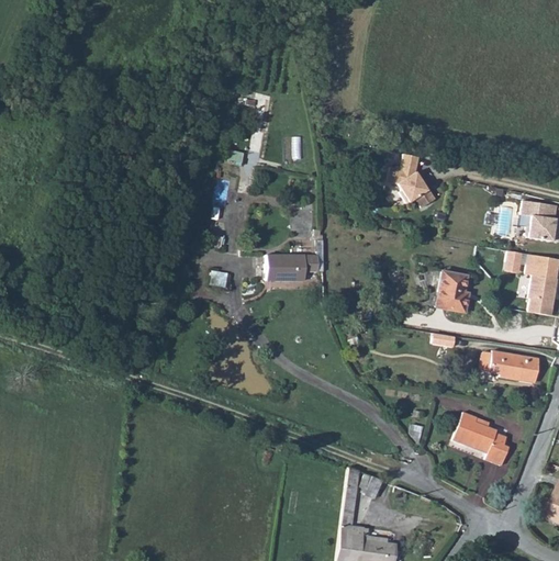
[(225,148),(223,158),(243,163),(245,153),(225,148)]
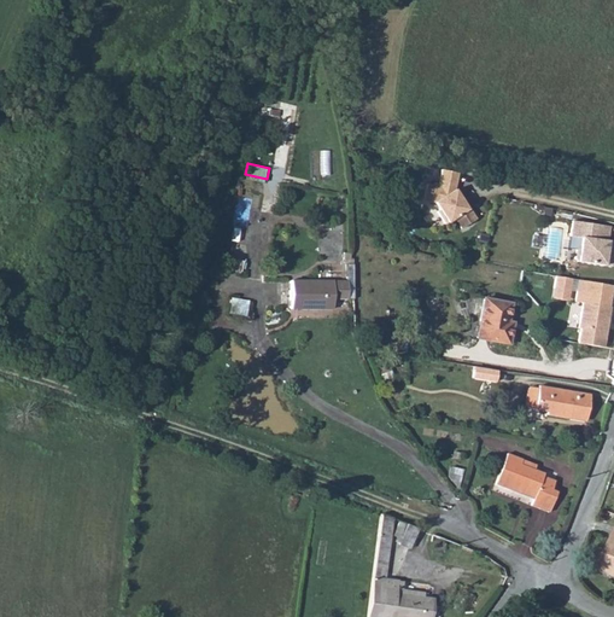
[(440,186),(430,184),(427,199),(438,202),(442,209),(440,211),(448,223),(457,217),(465,228),(479,219),(466,201),(457,188),(461,173),(444,169),(440,186)]
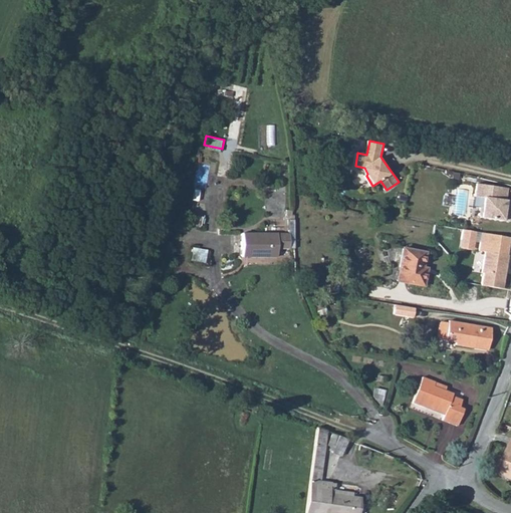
[(196,182),(194,201),(202,202),(203,183),(196,182)]
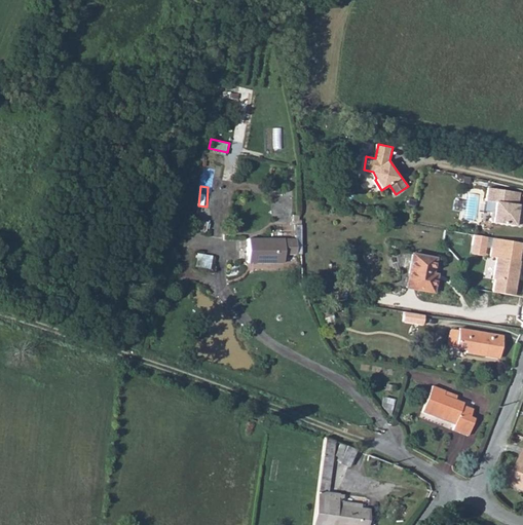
[(494,222),(522,226),(522,204),(520,204),(522,192),(490,187),(488,200),(497,202),(496,209),(493,211),(492,219),(494,222)]
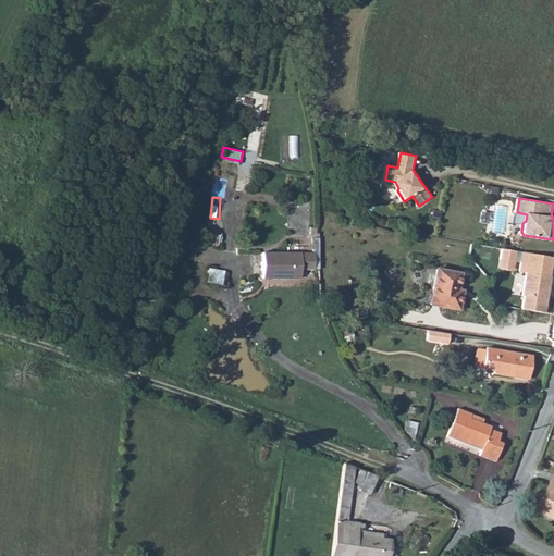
[(207,232),(205,242),(220,245),(221,235),(207,232)]
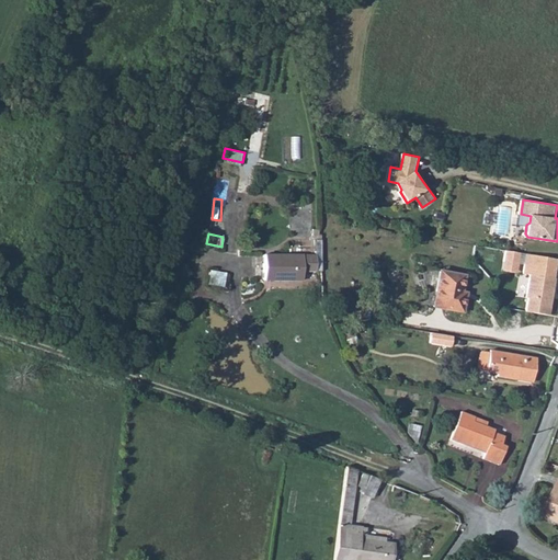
[(520,272),(523,252),(509,250),(504,270),(520,272)]
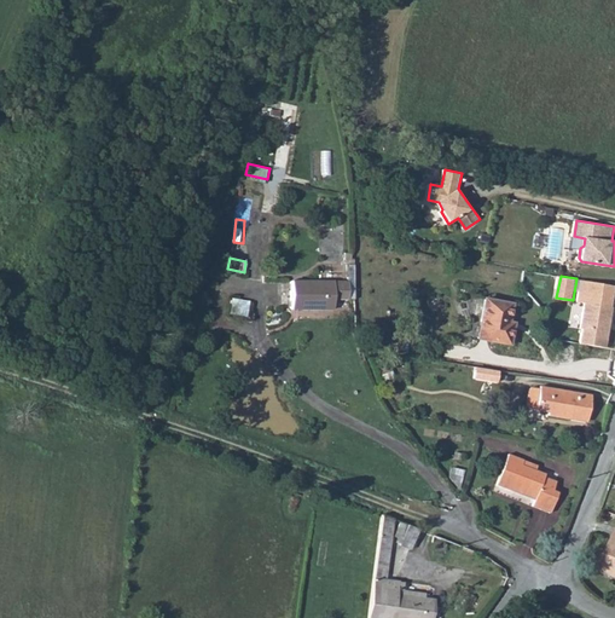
[(585,328),(582,342),(608,347),(611,328),(609,328),(609,322),(613,319),(614,310),(614,282),(584,278),(579,299),(587,301),(582,328),(585,328)]
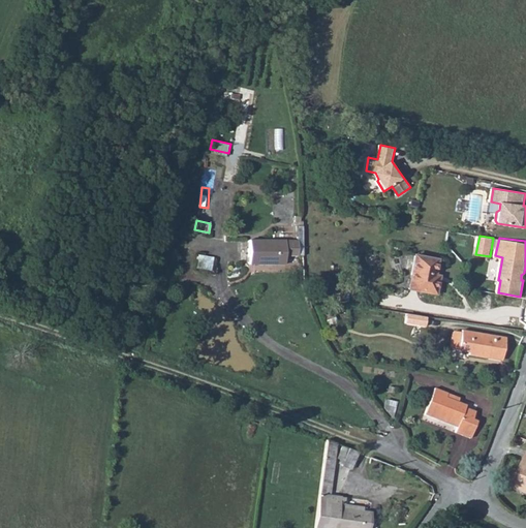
[(251,240),(251,264),(287,264),(287,255),(300,255),(300,240),(251,240)]
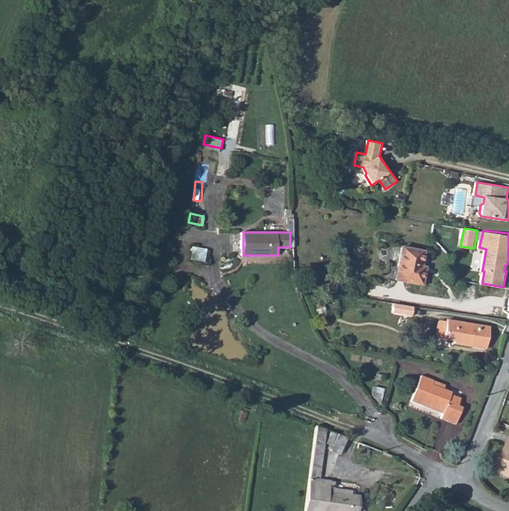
[(202,248),(195,247),(194,259),(207,260),(208,250),(202,248)]
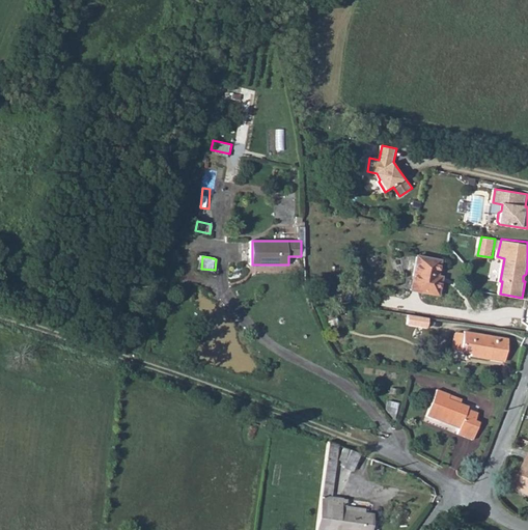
[(417,275),(414,289),(439,295),(442,280),(438,280),(441,260),(418,256),(415,275),(417,275)]
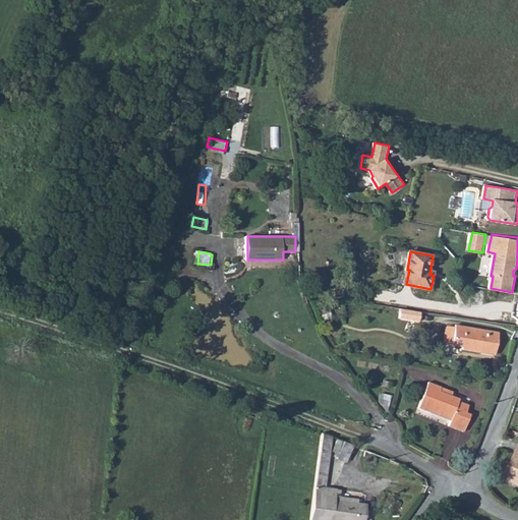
[(331,300),(324,301),(328,324),(335,321),(331,300)]
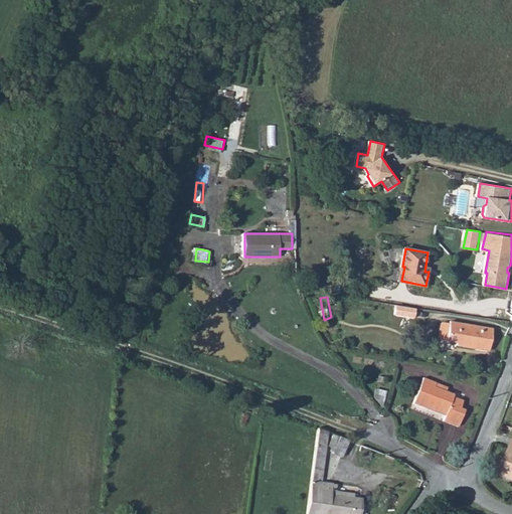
[(458,345),(476,348),(477,343),(492,346),(495,328),(452,321),(451,323),(445,322),(443,324),(440,339),(459,342),(458,345)]
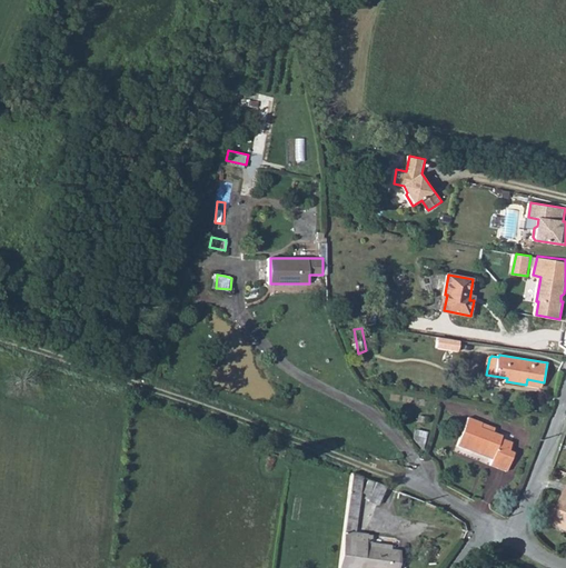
[(470,417),(459,445),(474,450),(475,446),(496,454),(493,465),(509,470),(516,452),(512,450),(515,441),(495,435),(496,432),(483,427),(484,422),(470,417)]
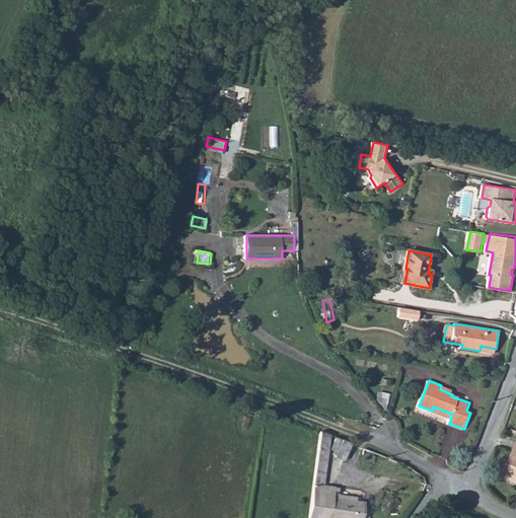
[(332,435),(322,431),(312,516),(325,517),(364,517),(366,502),(336,498),(338,487),(321,485),(321,482),(325,482),(332,435)]
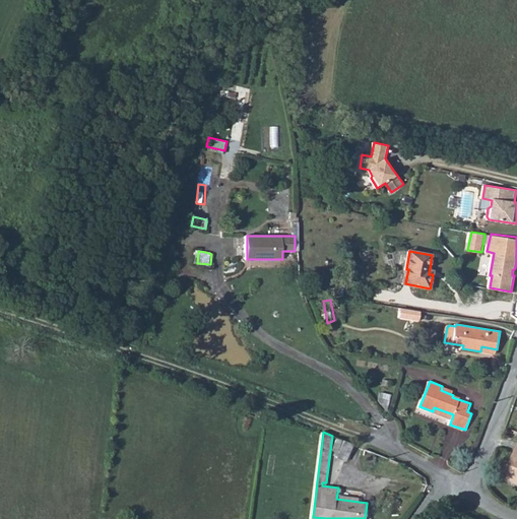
[(338,438),(334,450),(340,453),(338,457),(347,461),(353,444),(338,438)]
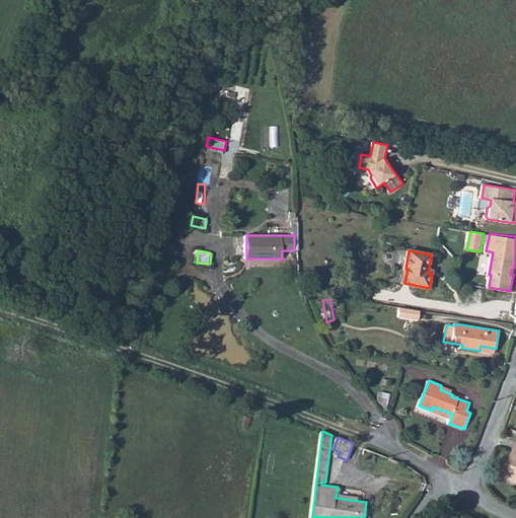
[(354,445),(348,461),(369,470),(376,453),(354,445)]
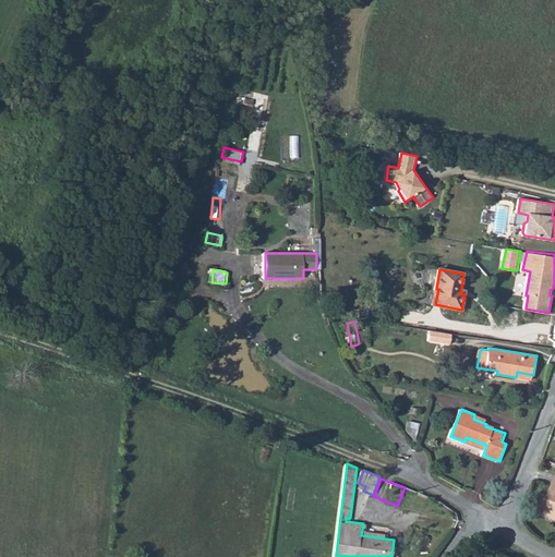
All buildings are outlined.
